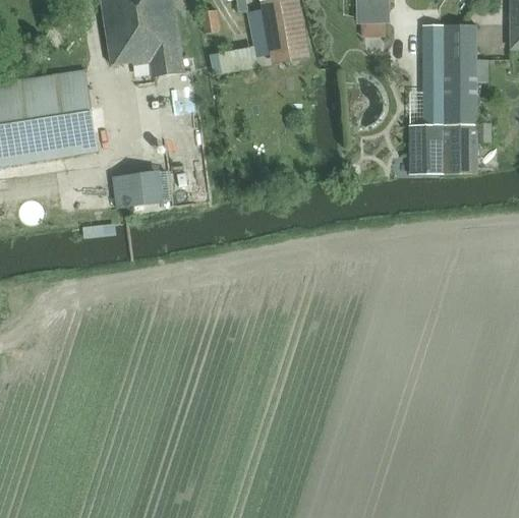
[(152,76),(183,70),(172,0),(100,0),(110,65),(132,62),(132,64),(150,62),(152,76)]
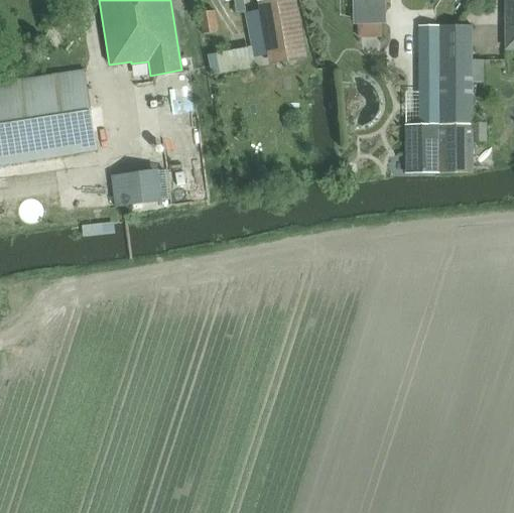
[(233,0),(235,10),(244,9),(242,0),(233,0)]
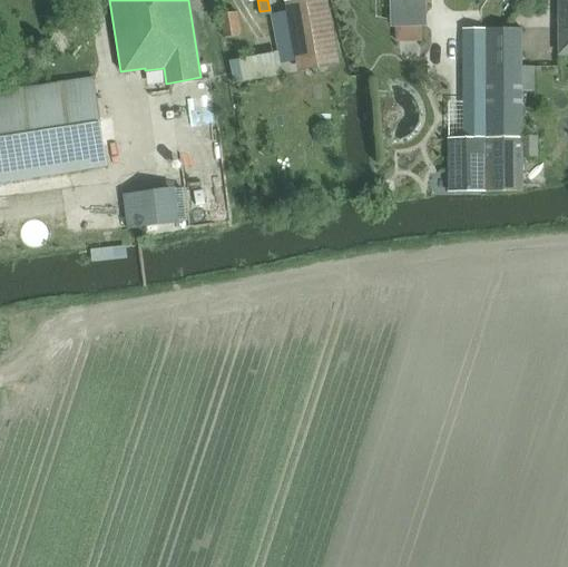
[(304,68),(333,62),(321,0),(291,0),(304,68)]
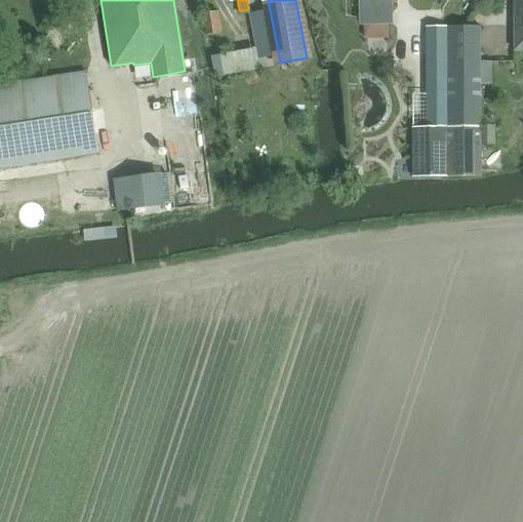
[(359,0),(360,23),(363,23),(388,22),(392,22),(391,0),(359,0)]
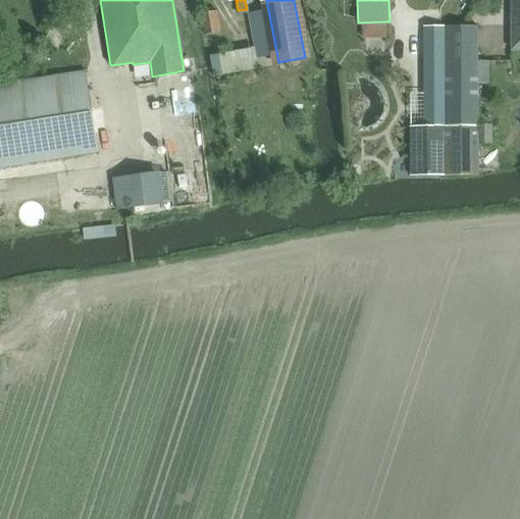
[(510,0),(511,50),(519,49),(519,0),(510,0)]
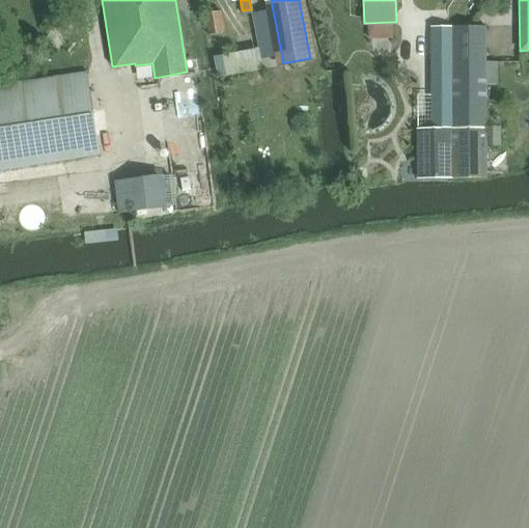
[(265,6),(252,7),(252,24),(265,24),(265,6)]
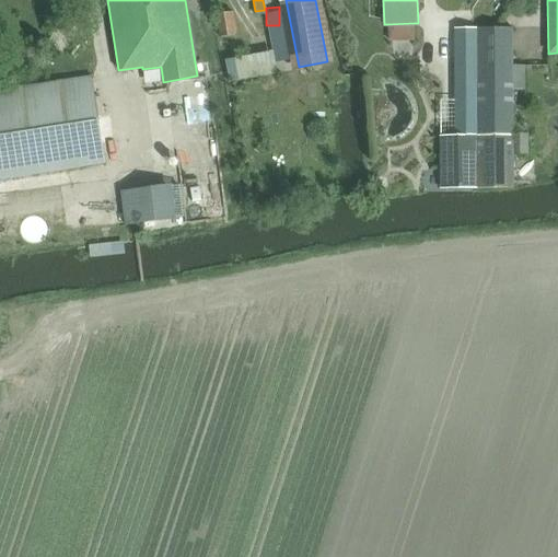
[(218,35),(234,33),(231,9),(216,11),(218,35)]
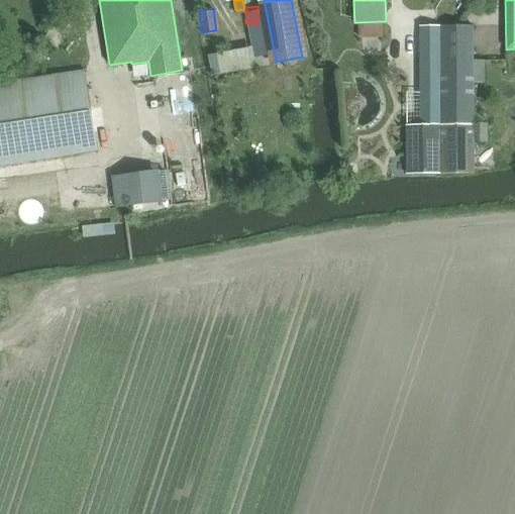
[(472,23),(439,24),(441,171),(474,171),(474,139),(473,121),(472,23)]
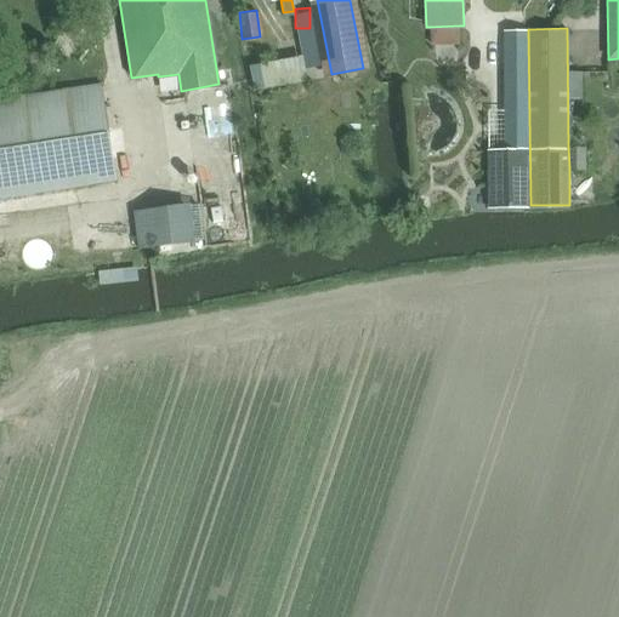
[(505,147),(490,148),(492,206),(531,205),(528,29),(503,29),(505,147)]
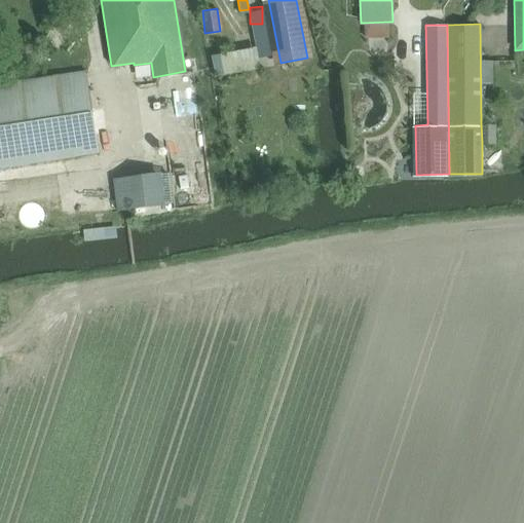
[(0,166),(98,151),(85,71),(0,84),(0,166)]
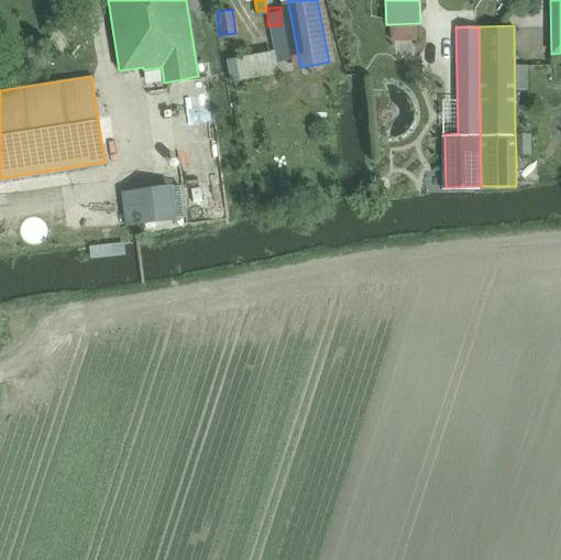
[(529,132),(515,132),(516,152),(529,152),(529,132)]
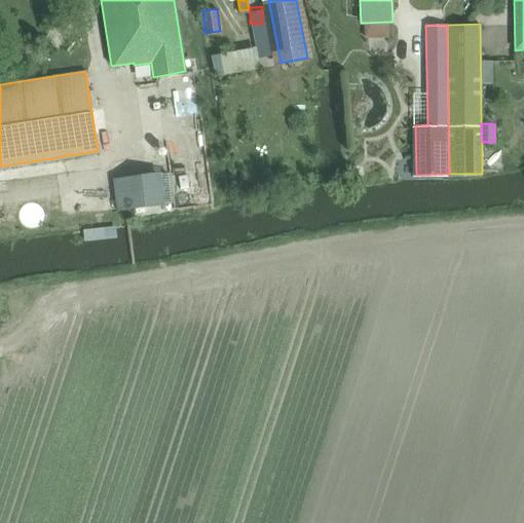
[(182,142),(183,155),(198,154),(197,141),(182,142)]
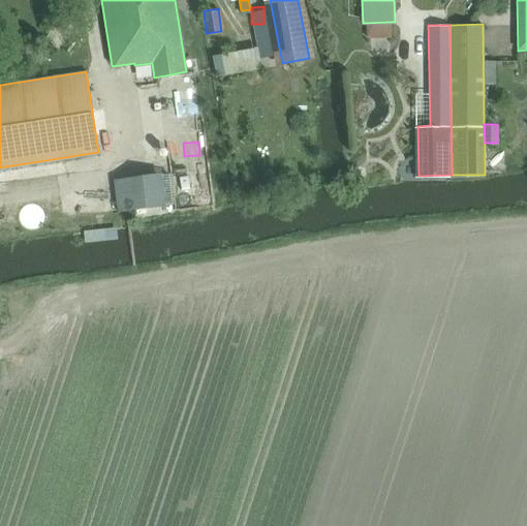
[(395,154),(396,173),(413,173),(412,153),(395,154)]
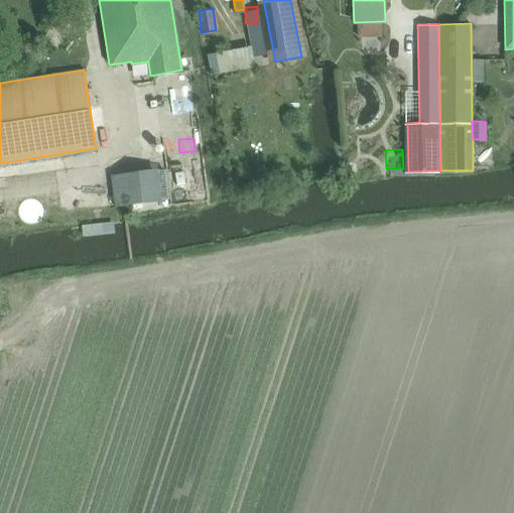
[(162,150),(107,158),(113,203),(168,195),(162,150)]
